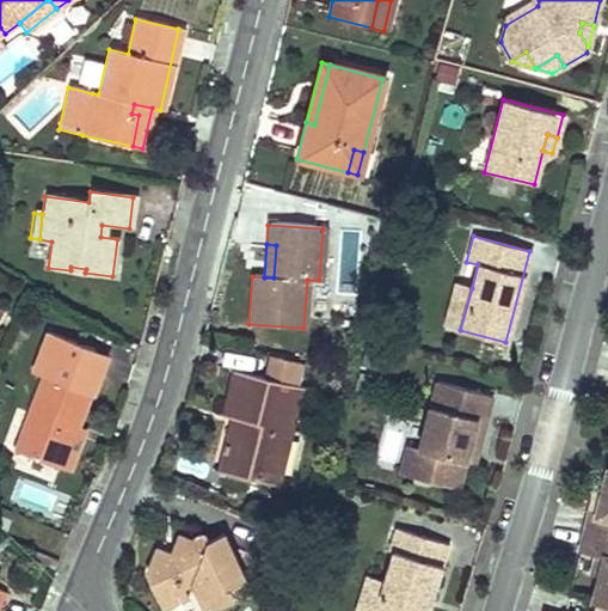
[(472,288),(454,283),(443,325),(460,330),(472,288)]
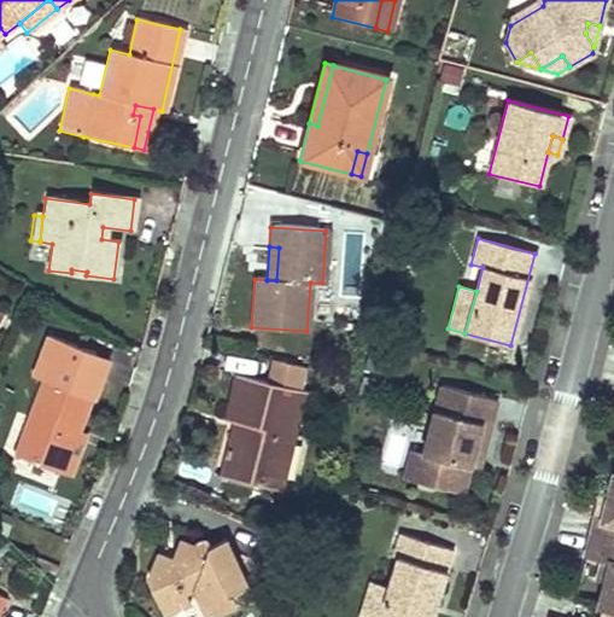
[(74,347),(46,336),(30,378),(41,382),(13,454),(70,476),(77,458),(69,454),(77,434),(99,374),(68,364),(74,347)]
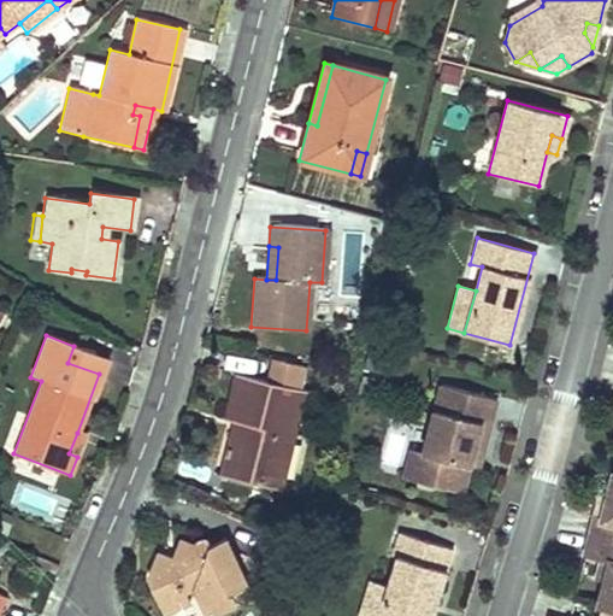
[(99,374),(105,357),(74,346),(68,363),(99,374)]
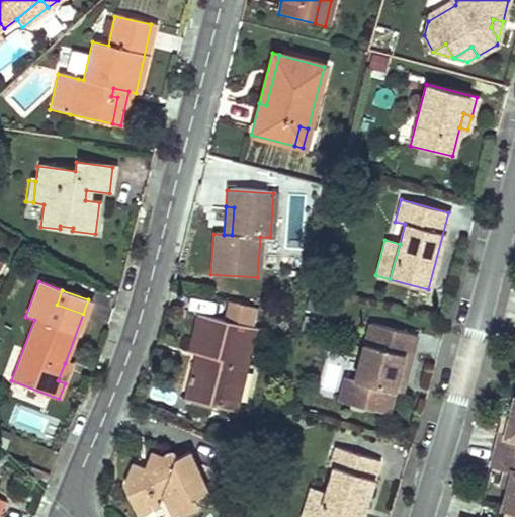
[(193,352),(203,315),(196,313),(186,350),(193,352)]
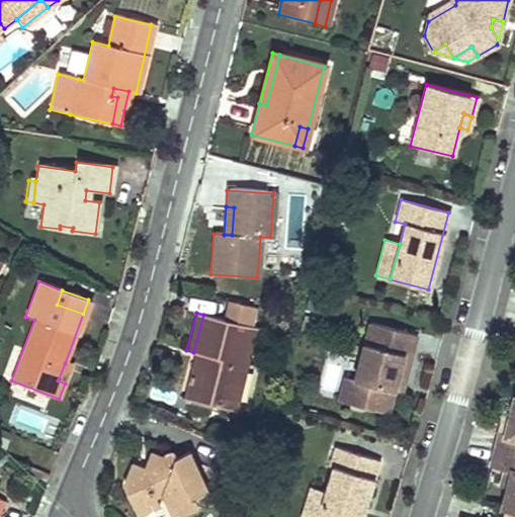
[(202,361),(191,401),(233,411),(245,364),(238,363),(248,327),(203,315),(193,352),(212,357),(210,363),(202,361)]
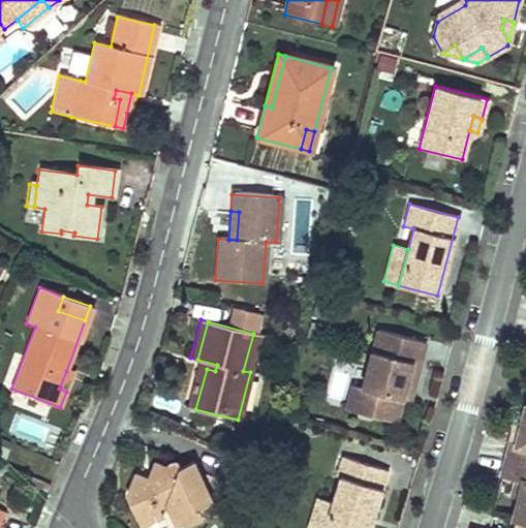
[(425,342),(377,330),(362,389),(366,390),(360,413),(395,423),(402,399),(404,389),(411,390),(425,342)]
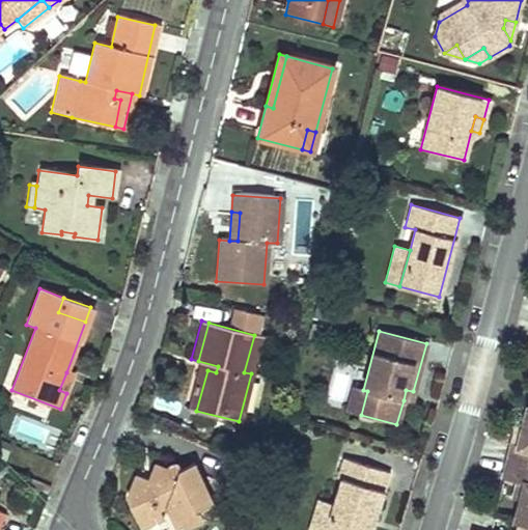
[(261,336),(254,335),(244,372),(251,373),(261,336)]
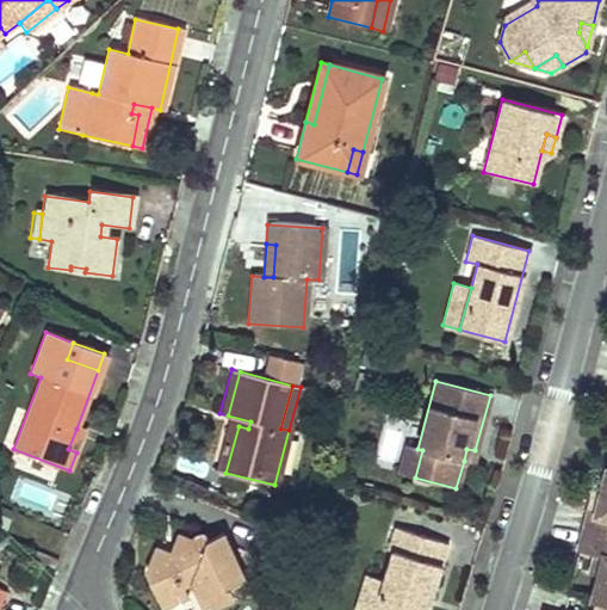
[(251,421),(228,416),(214,469),(225,473),(239,426),(248,429),(251,421)]
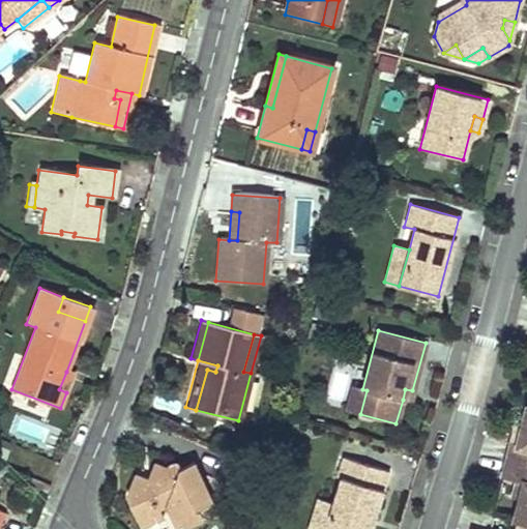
[(74,374),(66,372),(59,389),(66,392),(74,374)]
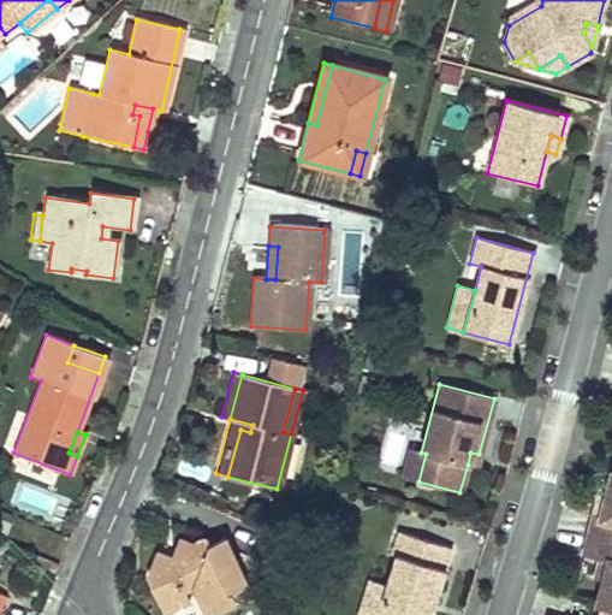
[(409,449),(402,477),(419,482),(426,454),(421,453),(409,449)]
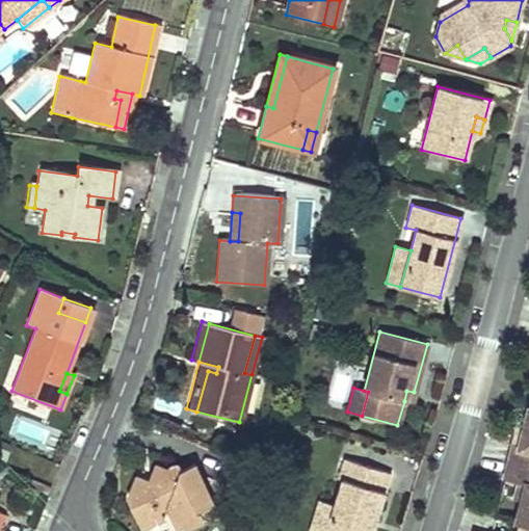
[(414,392),(406,391),(404,401),(412,402),(414,392)]
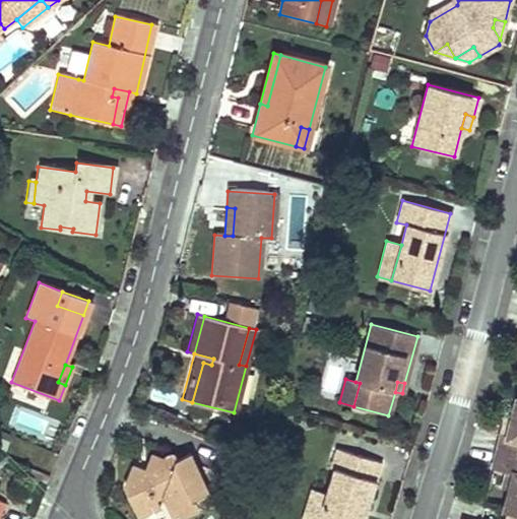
[(510,419),(504,418),(500,436),(506,437),(510,419)]
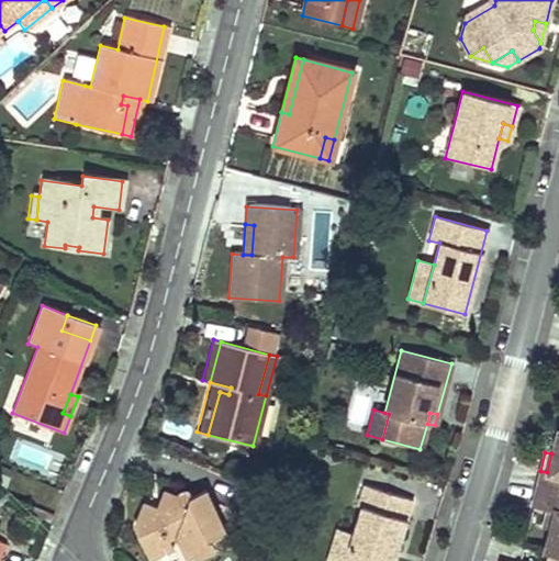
[(558,456),(551,453),(547,472),(540,471),(536,489),(558,494),(558,456)]
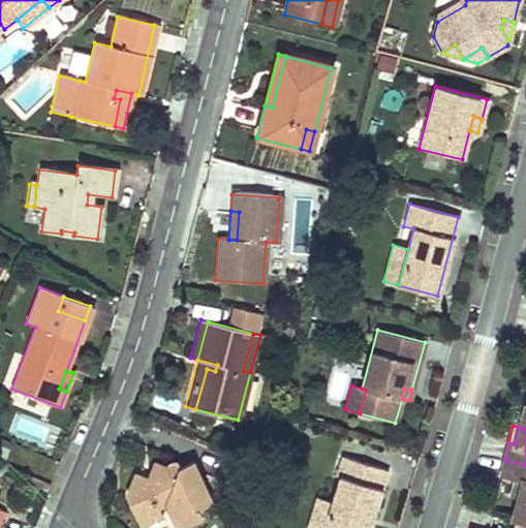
[(340,457),(334,476),(338,477),(330,502),(321,527),(368,527),(387,471),(340,457)]
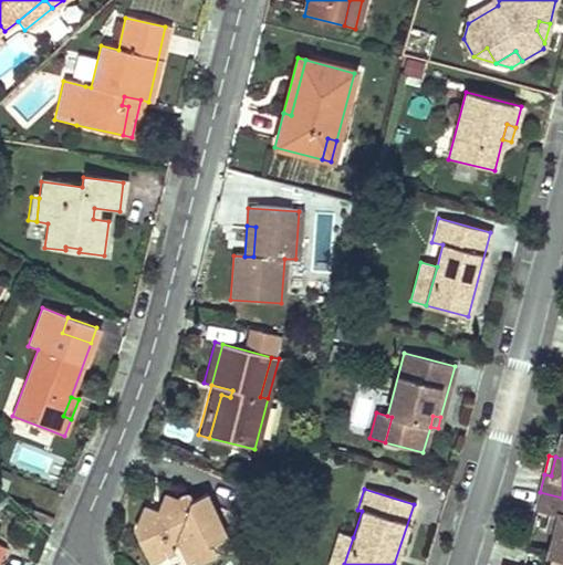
[(562,498),(540,492),(535,511),(551,515),(558,516),(553,535),(548,557),(552,558),(562,561),(562,498)]
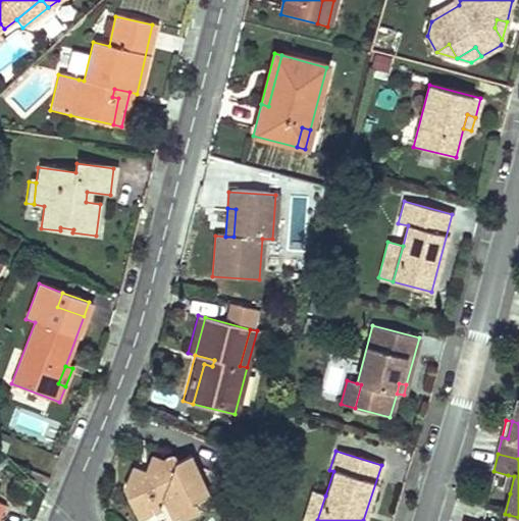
[(193,504),(207,497),(189,458),(176,464),(172,459),(167,457),(163,459),(160,462),(152,458),(144,473),(138,470),(135,469),(132,470),(130,473),(123,489),(137,519),(159,508),(156,503),(163,500),(173,520),(176,520),(196,512),(193,504)]
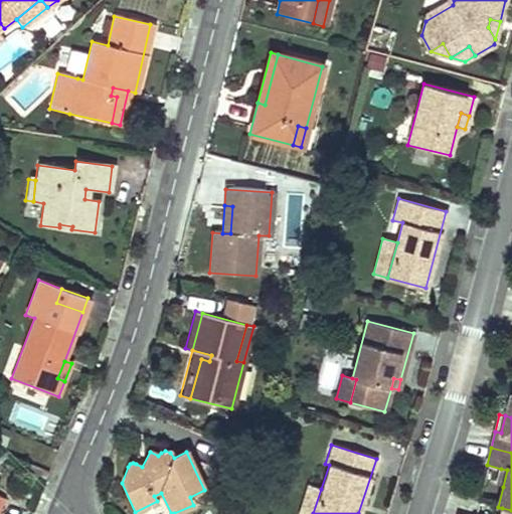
[(45,474),(29,467),(18,495),(28,500),(37,480),(42,482),(45,474)]
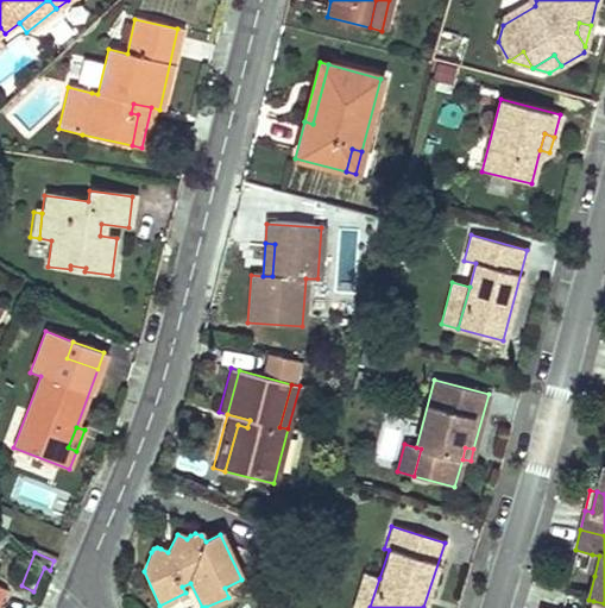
[(599,556),(592,555),(587,575),(594,576),(599,556)]
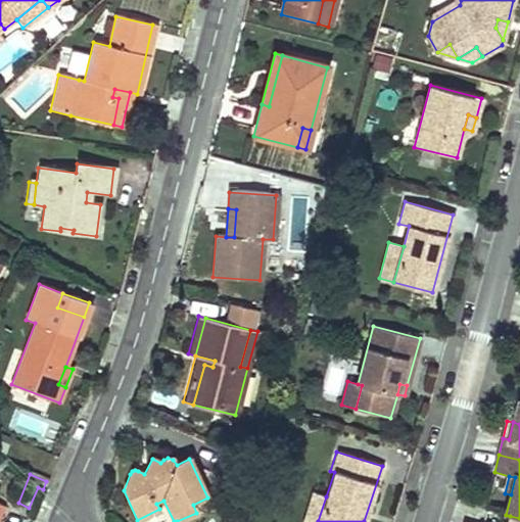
[(318,521),(326,496),(313,492),(302,521),(318,521)]
